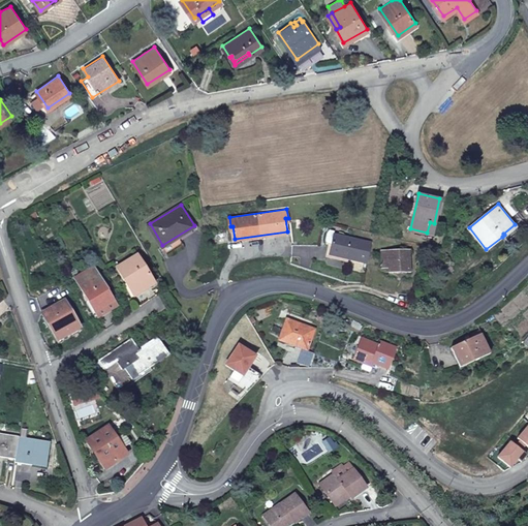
[(330,252),(367,260),(371,242),(334,233),(330,252)]
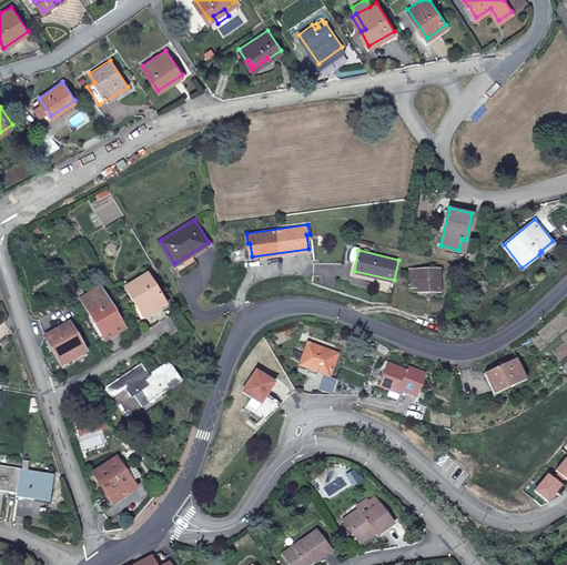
[(438,269),(412,269),(412,284),(419,284),(419,286),(438,286),(438,269)]
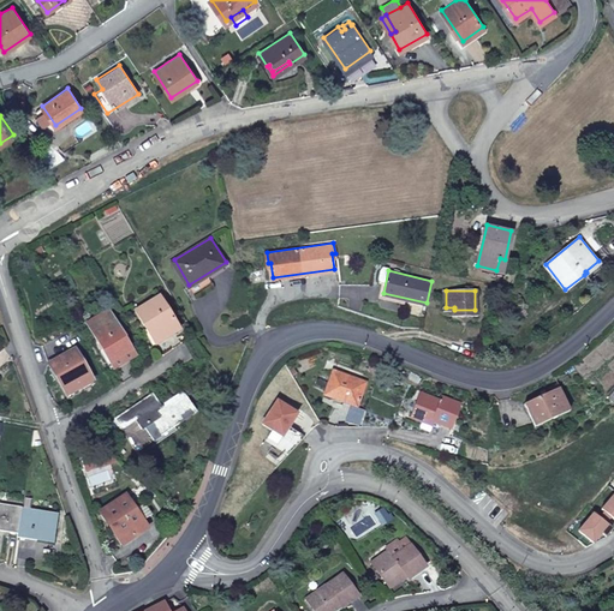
[(180,328),(160,294),(137,307),(156,341),(180,328)]
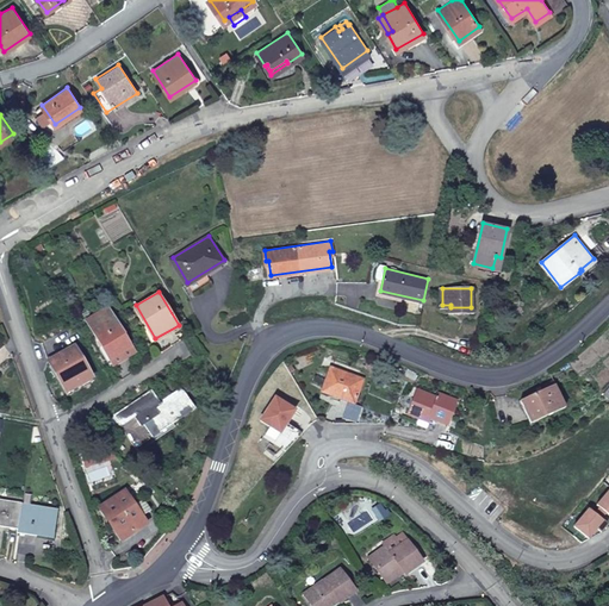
[(87,318),(109,354),(130,342),(109,305),(87,318)]
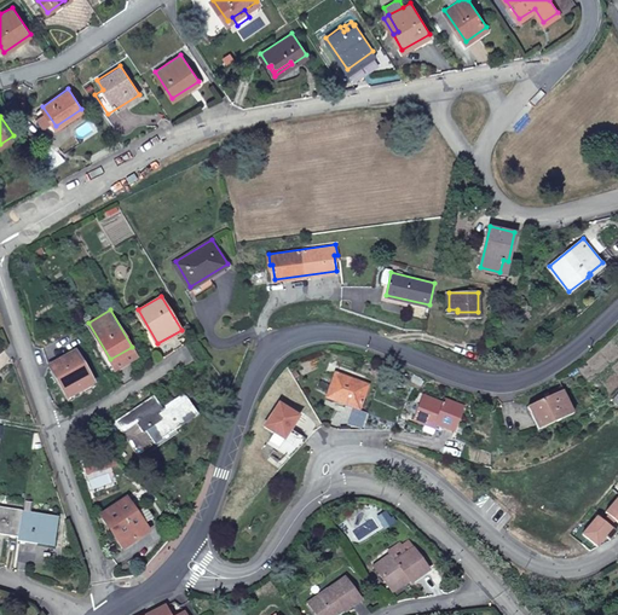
[(132,347),(110,359),(116,367),(137,354),(132,347)]
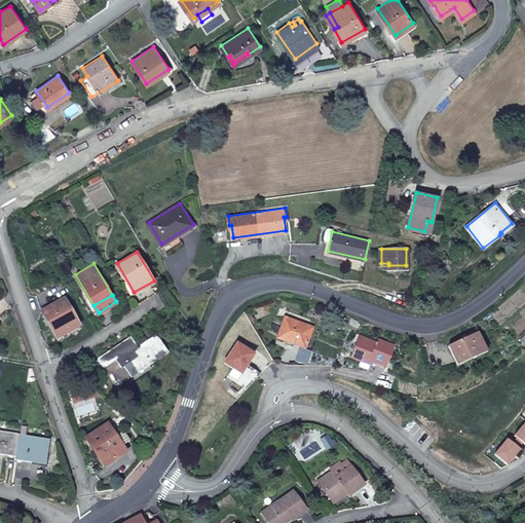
[(79,324),(65,297),(45,308),(60,335),(79,324)]
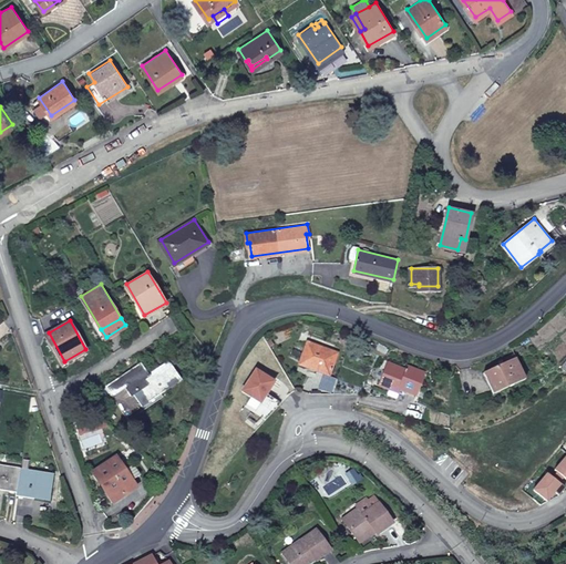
[(335,350),(306,340),(298,362),(327,372),(335,350)]
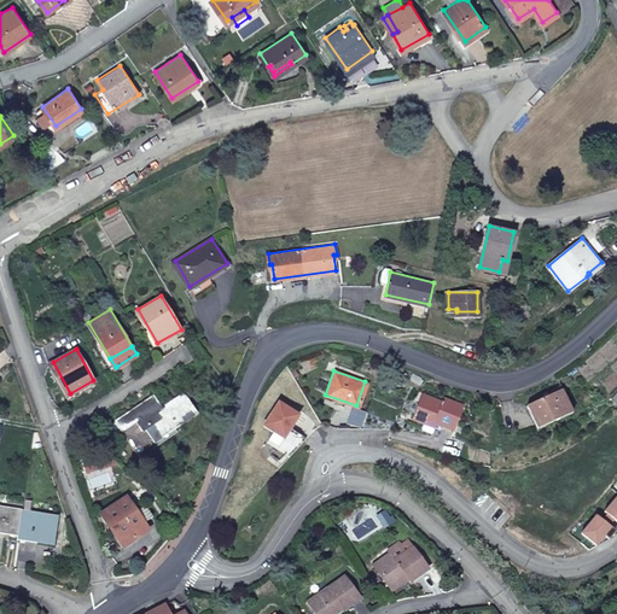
[(536,426),(570,410),(558,384),(547,389),(548,392),(525,404),(536,426)]
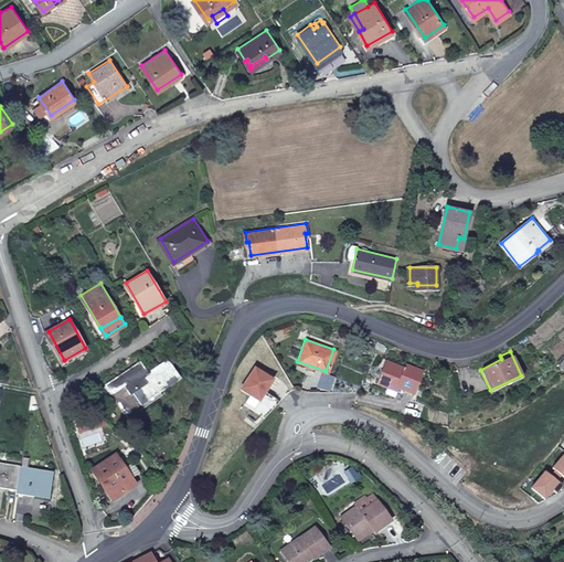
[(181,377),(169,358),(148,371),(141,360),(135,364),(136,367),(126,373),(125,371),(106,383),(112,392),(125,384),(130,392),(132,390),(141,403),(181,377)]
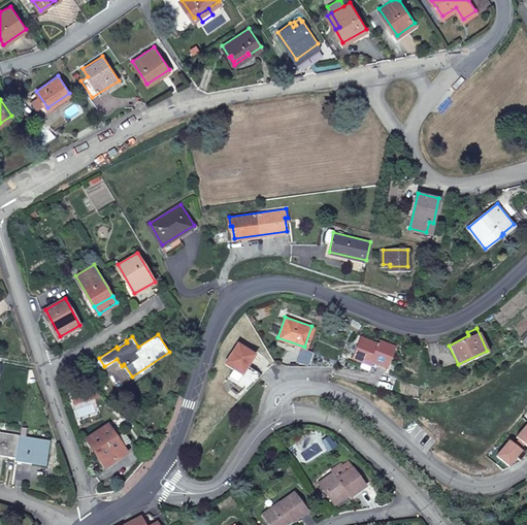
[(371,360),(385,365),(392,343),(377,338),(376,342),(360,336),(352,358),(361,362),(359,366),(368,370),(371,360)]
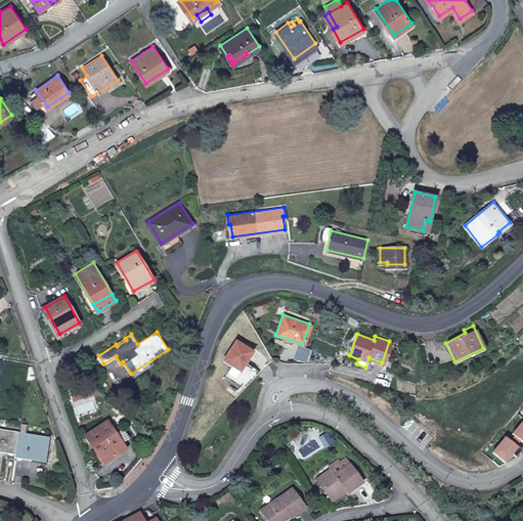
[(86,395),(101,392),(94,385),(84,387),(86,395)]
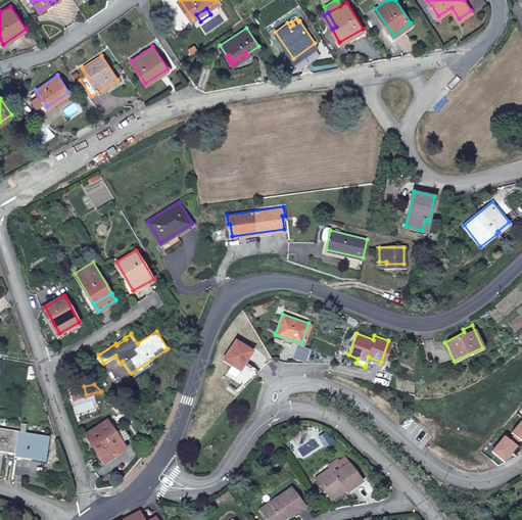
[(521,414),(508,431),(521,442),(521,414)]
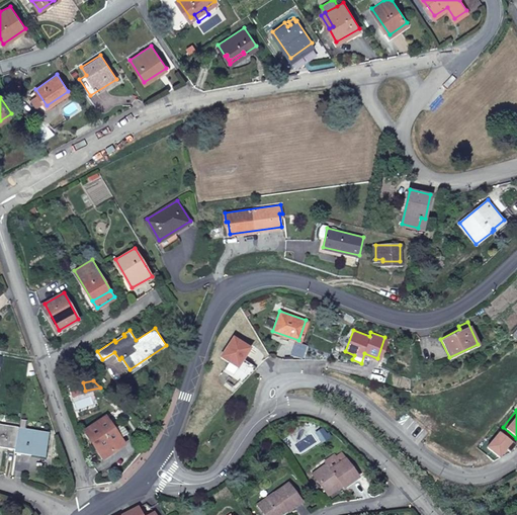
[(87,429),(104,456),(124,443),(120,437),(127,432),(119,419),(111,424),(106,416),(87,429)]
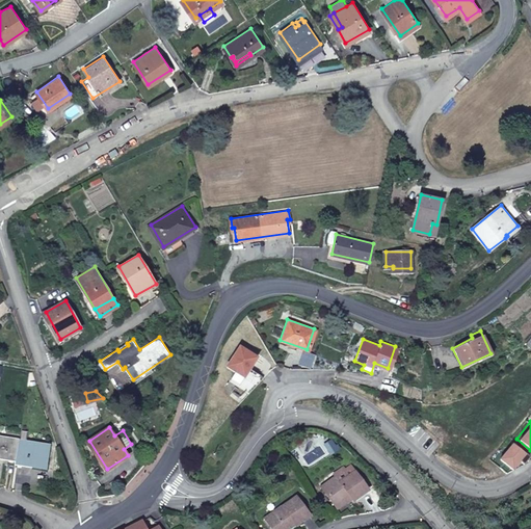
[(0,456),(16,459),(19,440),(0,437),(0,456)]
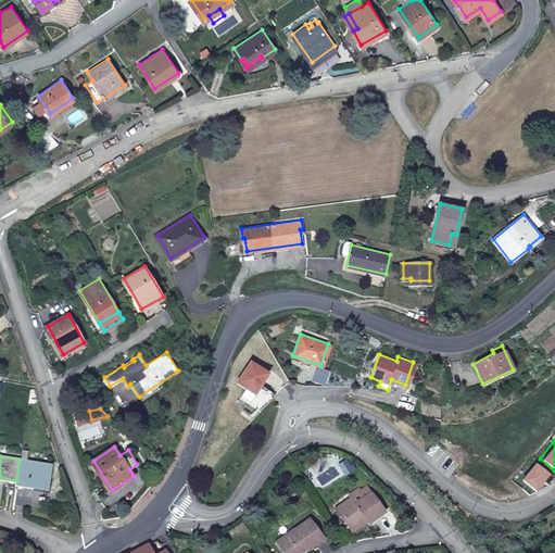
[(16,480),(15,482),(48,488),(51,465),(20,460),(16,480)]
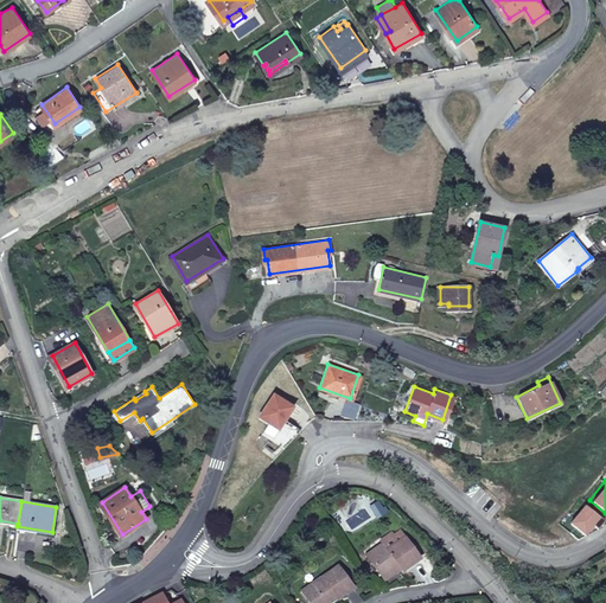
[(603,519),(582,504),(567,523),(582,534),(591,525),(595,528),(603,519)]
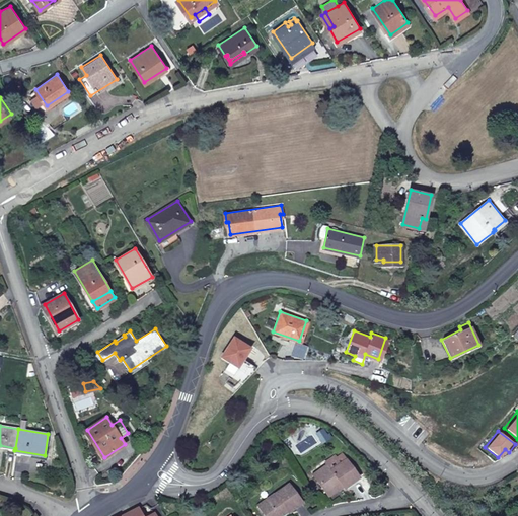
[(342,453),(312,474),(326,493),(341,483),(344,487),(359,475),(345,456),(342,453)]
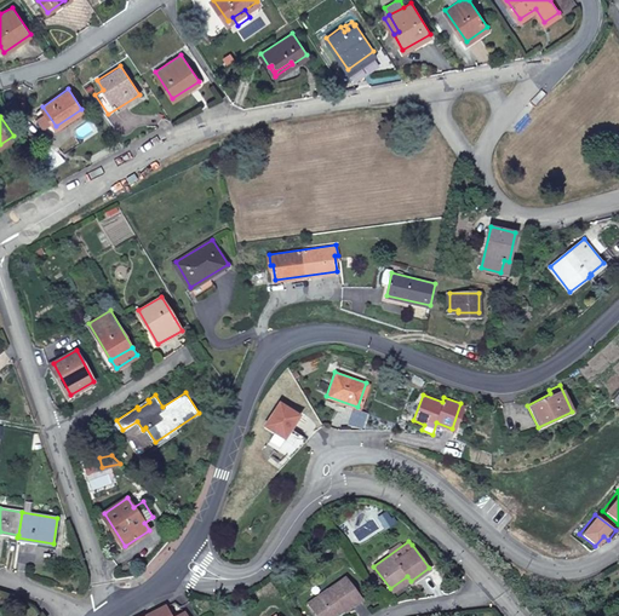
[(344,577),(327,589),(328,592),(309,606),(316,615),(333,615),(359,599),(344,577)]
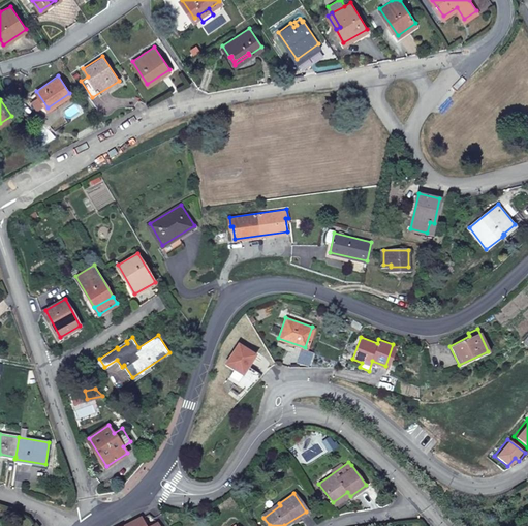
[(280,505),(279,503),(262,516),(264,518),(280,505)]
